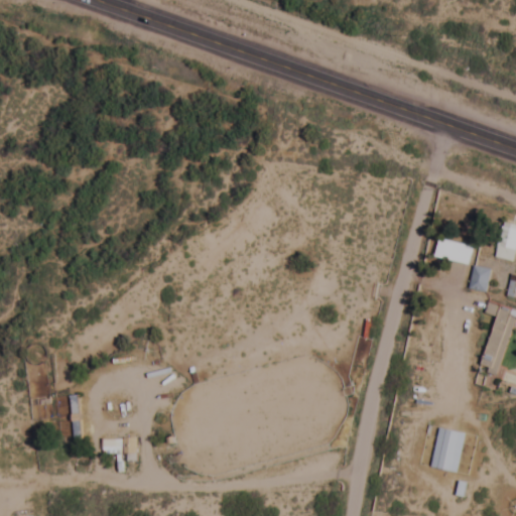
[(498,262),(515,261),(515,224),(498,225),(498,262)]
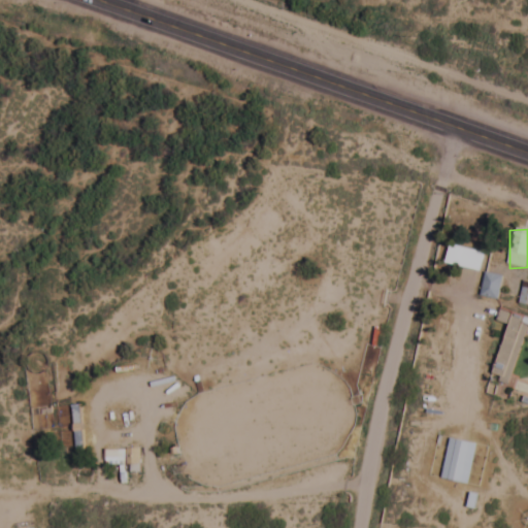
[(484,254),(449,244),(443,264),(479,273),(484,254)]
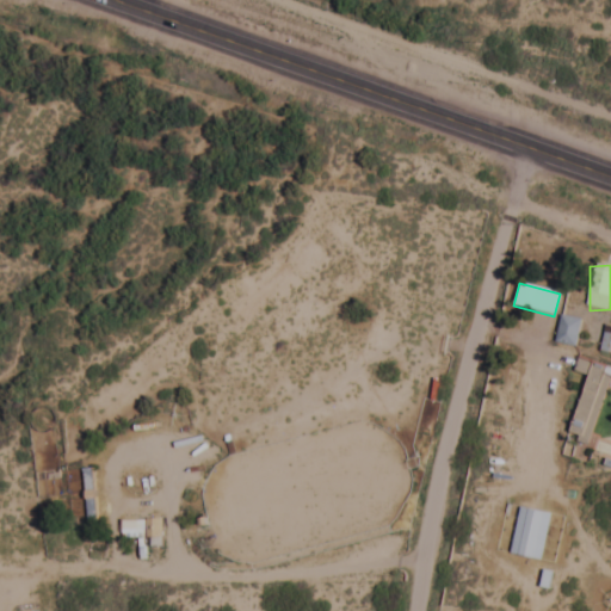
[(574,349),(581,321),(561,316),(554,344),(574,349)]
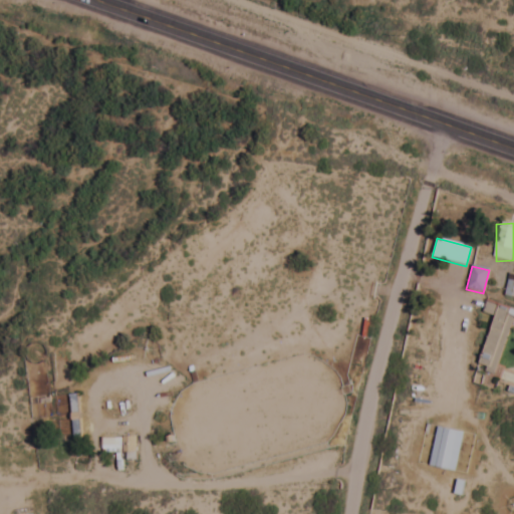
[(513,298),(513,279),(505,279),(505,298),(513,298)]
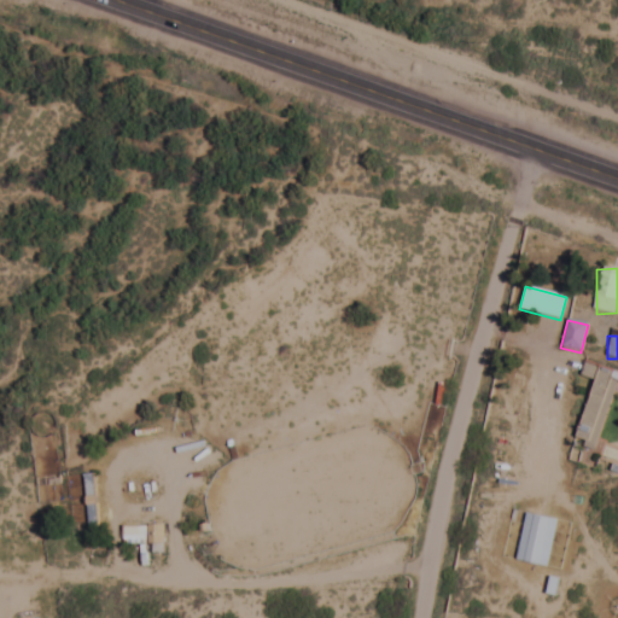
[(571,460),(593,466),(617,377),(617,373),(584,365),(581,378),(593,380),(571,460)]
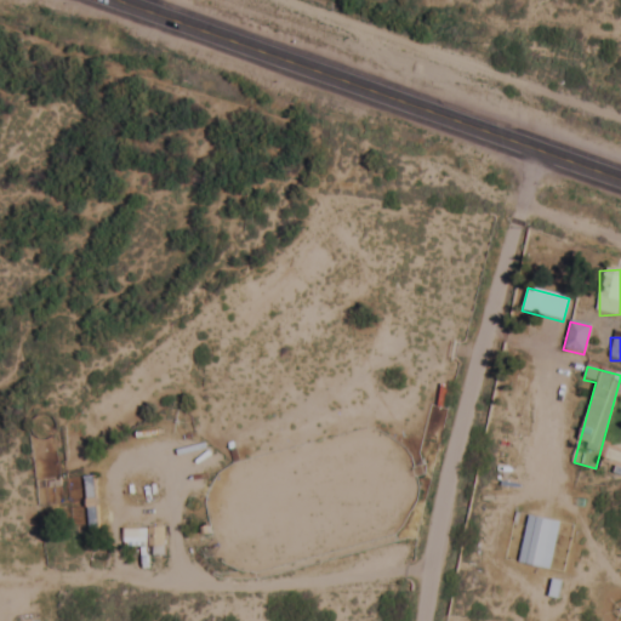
[(96,477),(84,478),(89,533),(101,531),(96,477)]
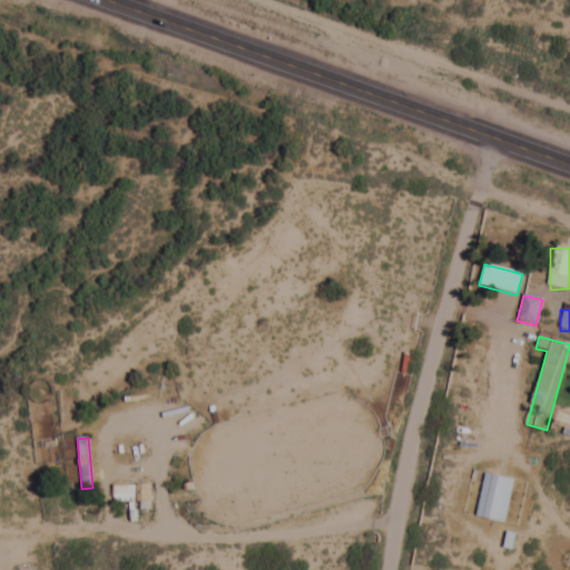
[(484,474),(475,519),(505,524),(514,480),(484,474)]
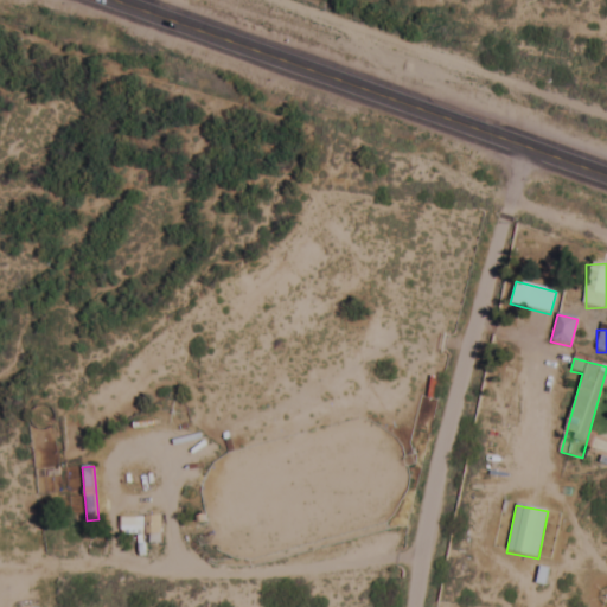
[(121,536),(144,536),(144,518),(121,518),(121,536)]
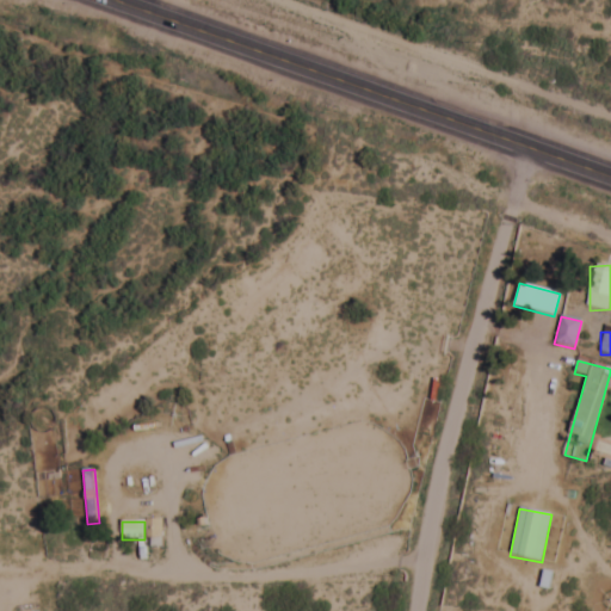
All buildings are outlined.
